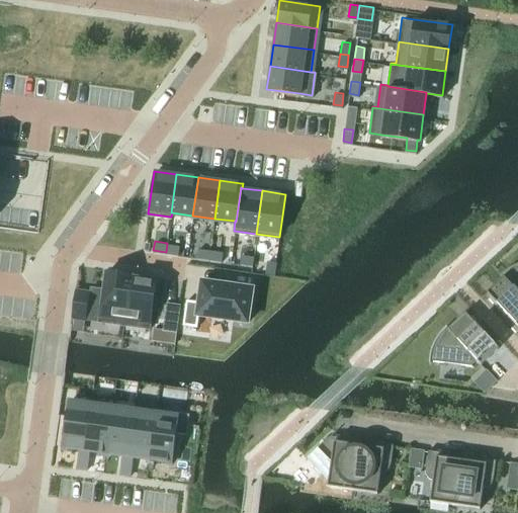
[(167,243),(166,252),(178,253),(179,245),(167,243)]
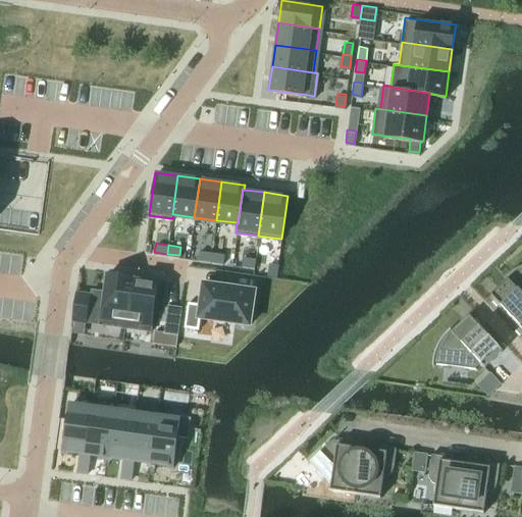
[(199,249),(198,258),(210,260),(212,251),(199,249)]
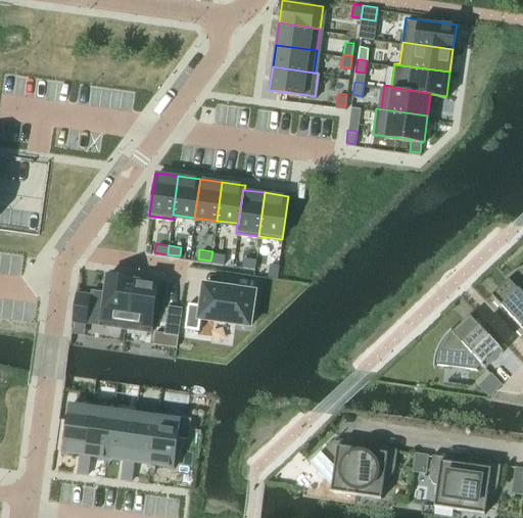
[(212,251),(210,261),(223,262),(225,253),(212,251)]
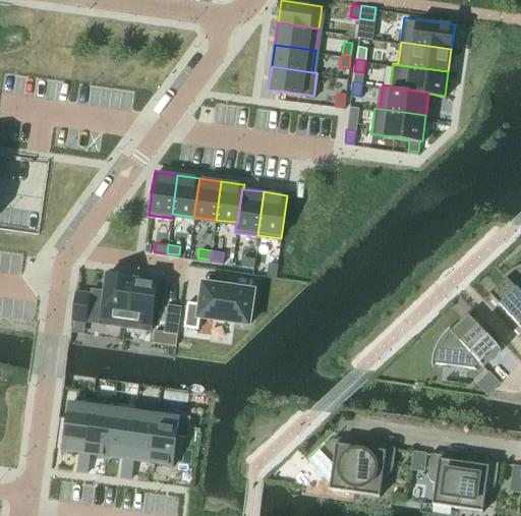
[(242,254),(241,264),(253,266),(254,256),(242,254)]
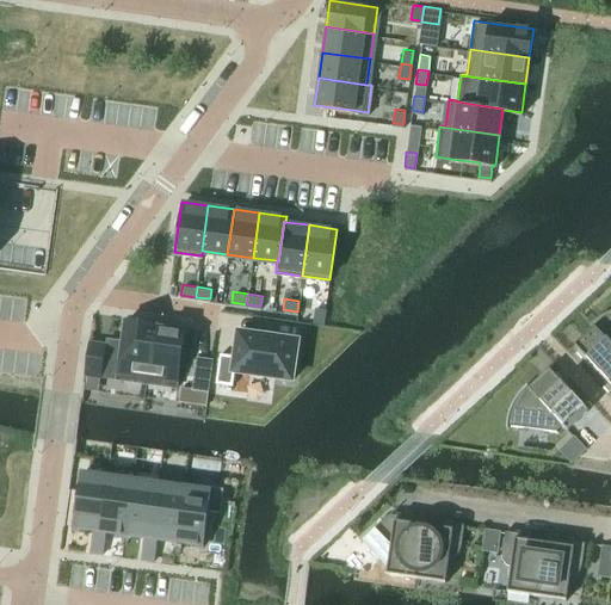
[(315,306),(313,320),(323,321),(326,307),(315,306)]
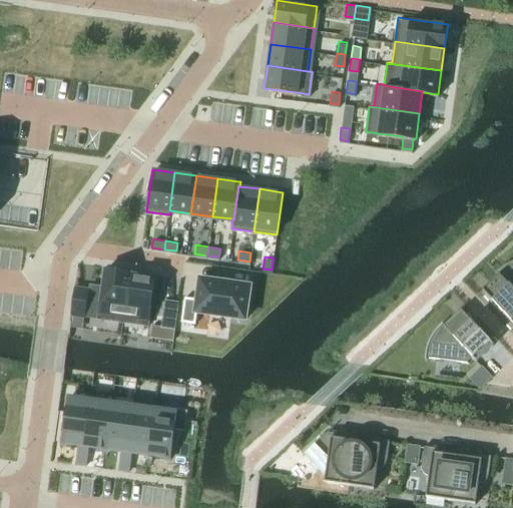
[(512,258),(510,260),(506,262),(502,264),(499,267),(495,270),(496,271),(497,271),(498,272),(481,288),(512,321),(512,258)]
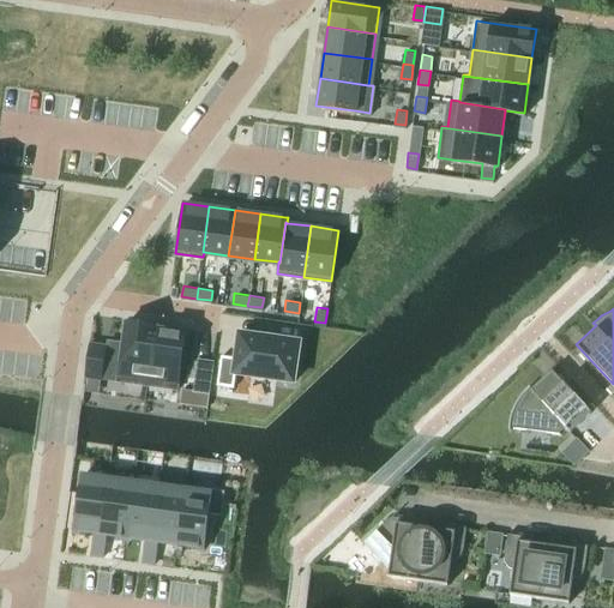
[(125,320),(118,379),(146,383),(155,326),(156,326),(157,324),(155,324),(125,320)]
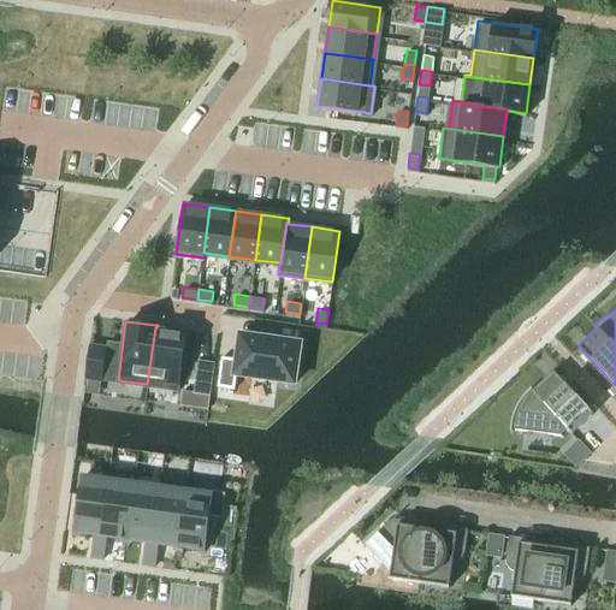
[(309,326),(307,344),(321,347),(324,327),(309,326)]
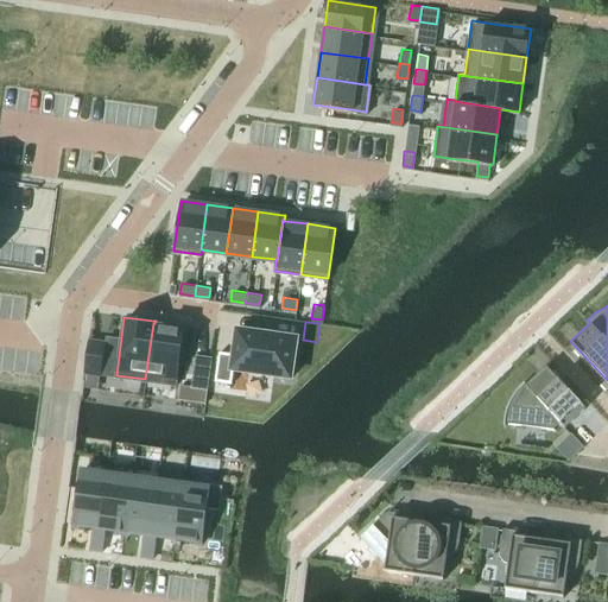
[(153,323),(145,379),(175,384),(183,327),(154,323),(153,323)]
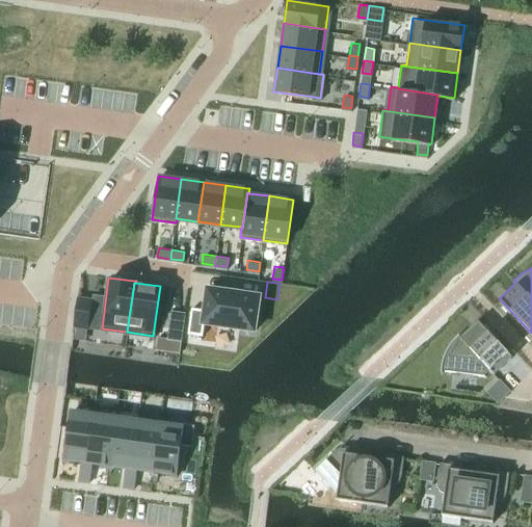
[(191,307),(187,332),(203,334),(204,322),(217,323),(239,326),(255,328),(259,294),(239,292),(239,290),(228,289),(228,290),(208,287),(205,308),(191,307)]
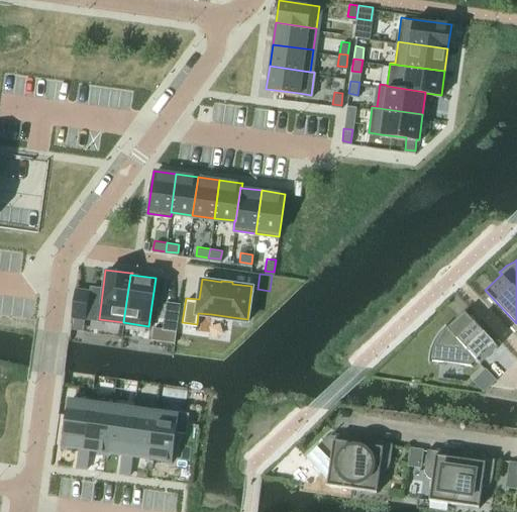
[(153,326),(151,337),(161,338),(175,340),(176,329),(180,302),(166,300),(163,327),(153,326)]
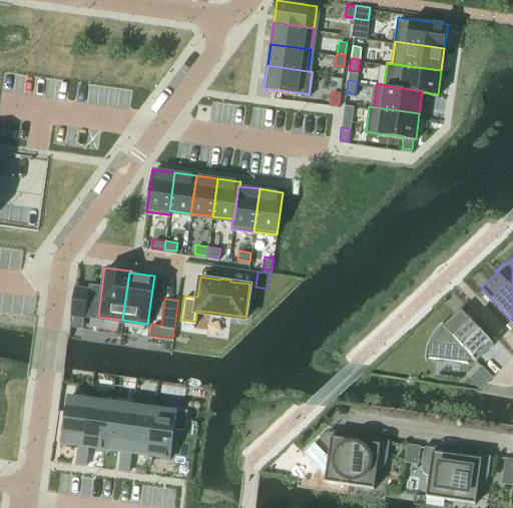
[(425,353),(424,357),(426,357),(426,356),(467,361),(467,360),(472,356),(476,360),(493,343),(460,308),(443,324),(442,322),(442,321),(439,324),(436,327),(433,330),(431,334),(429,337),(428,341),(426,345),(425,349),(425,353)]
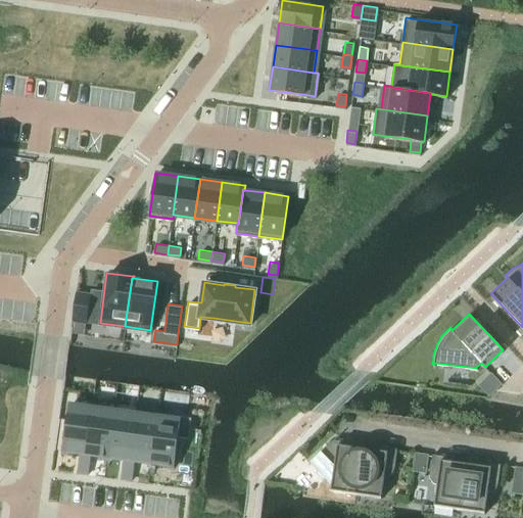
[(68,404),(62,450),(80,452),(85,453),(92,407),(68,404)]
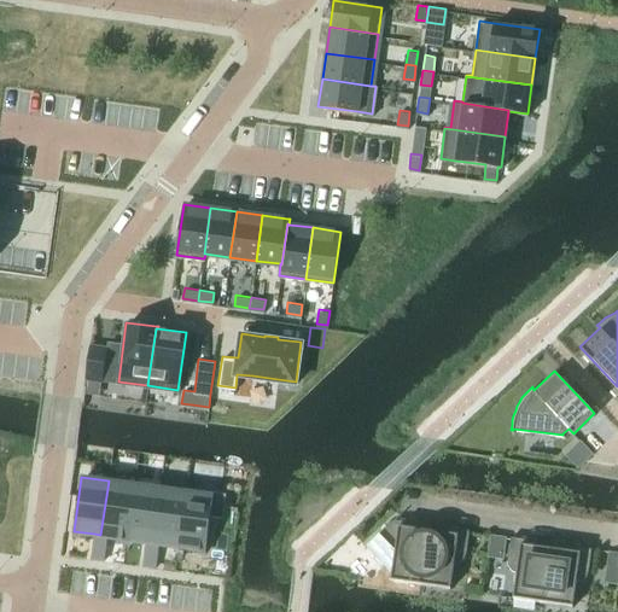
[(94,534),(93,545),(105,547),(106,536),(127,538),(134,484),(109,481),(100,535),(94,534)]
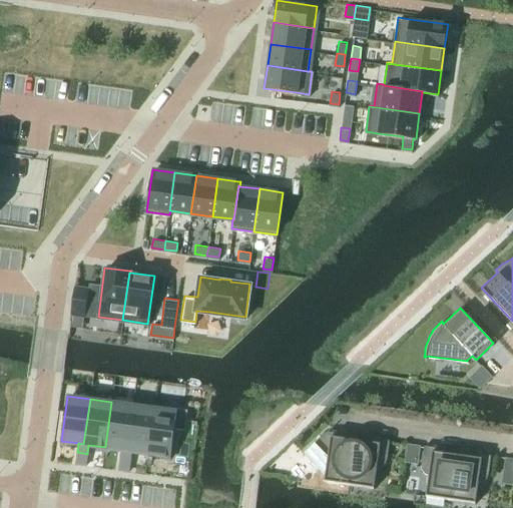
[(111,402),(105,447),(121,449),(126,450),(132,405),(111,402)]
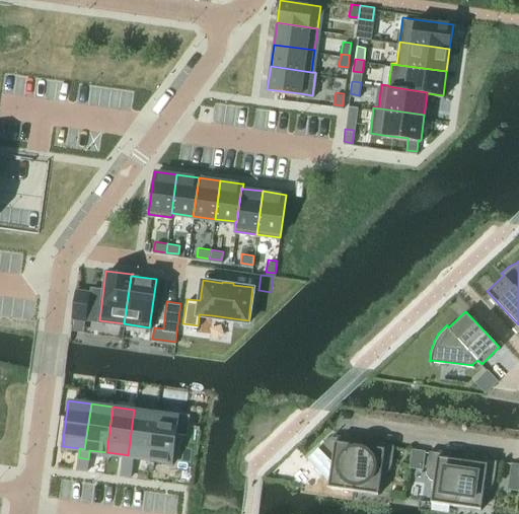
[(123,454),(122,463),(132,465),(133,456),(150,458),(156,409),(155,408),(155,413),(134,410),(128,455),(123,454)]
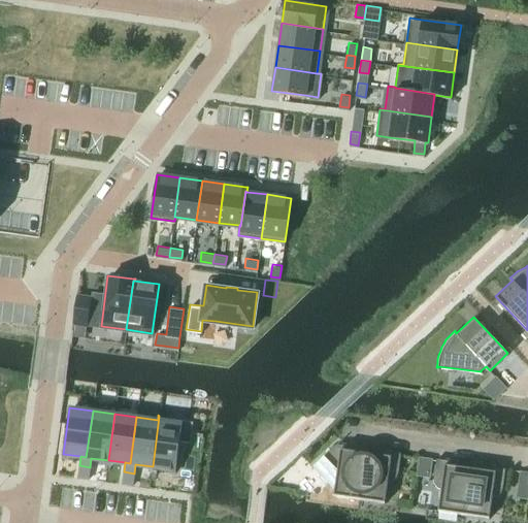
[(159,416),(153,466),(175,469),(179,438),(190,440),(191,430),(193,420),(183,419),(159,416)]
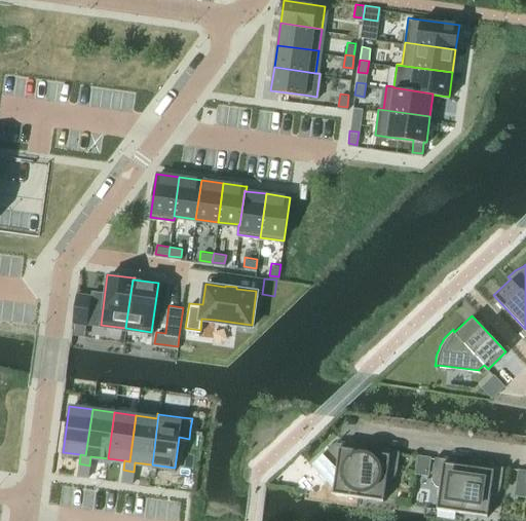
[(333,485),(332,492),(357,495),(364,449),(352,448),(353,443),(336,441),(341,436),(340,435),(310,462),(333,485)]
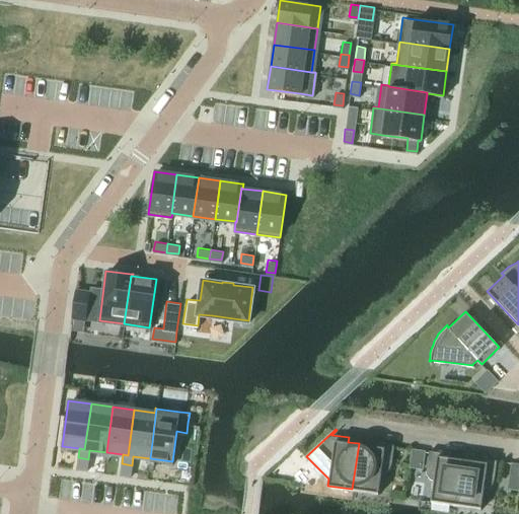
[(359,443),(352,489),(377,493),(380,471),(385,470),(388,467),(390,463),(393,443),(370,440),(370,445),(359,443)]
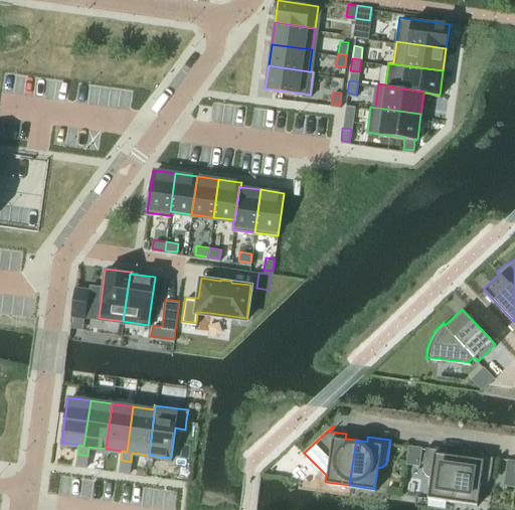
[(430,476),(426,496),(452,500),(458,455),(447,454),(448,449),(424,446),(421,465),(422,465),(422,470),(425,473),(430,476)]
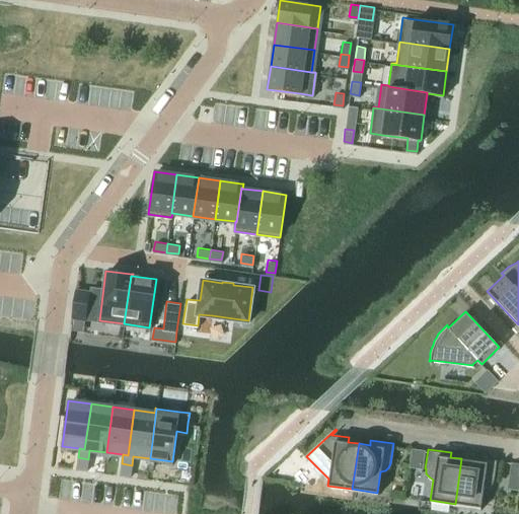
[(461,458),(455,504),(479,507),(483,487),(488,486),(491,483),(493,479),(494,479),(496,458),(473,455),(472,460),(461,458)]
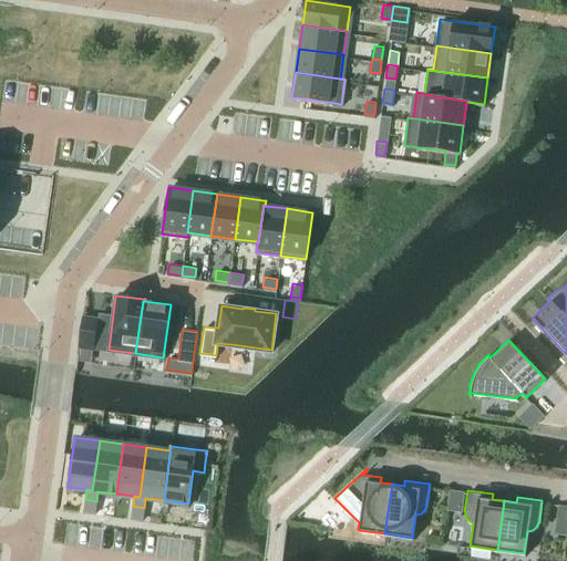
[(85,499),(84,509),(95,511),(96,501),(85,499)]
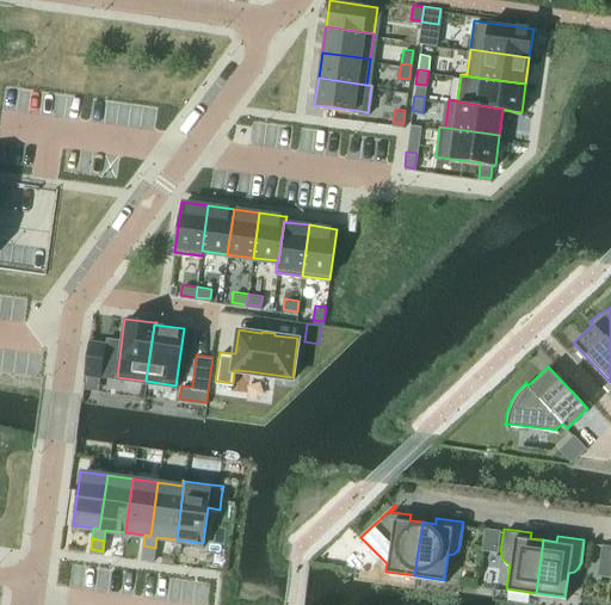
[(610,543),(602,542),(599,559),(610,560),(610,543)]
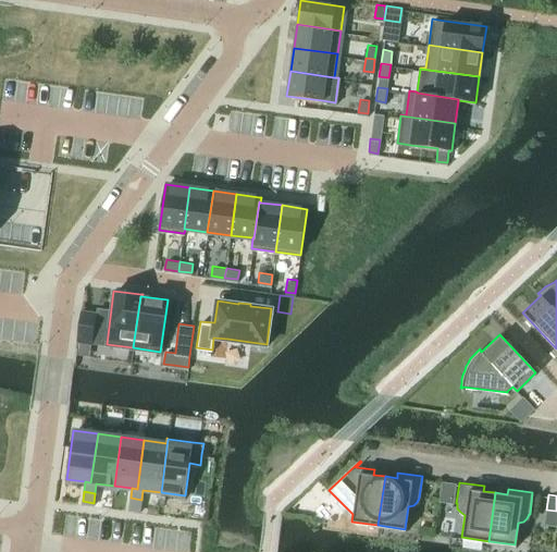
[(131,498),(130,507),(140,510),(141,500),(131,498)]
